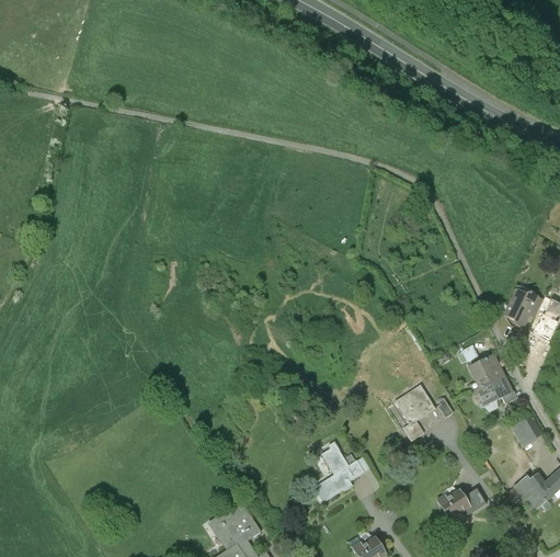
[(527,293),(517,288),(505,313),(515,318),(517,322),(520,324),(525,322),(527,318),(525,315),(527,311),(529,313),(538,295),(530,292),(527,293)]
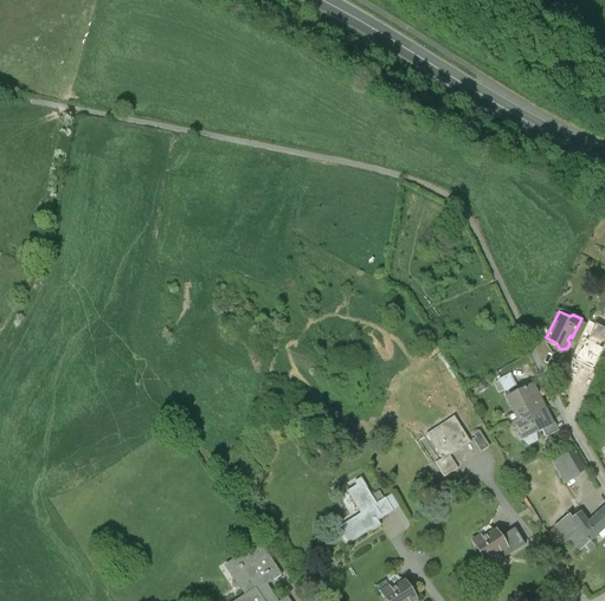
[(589,322),(581,318),(572,337),(579,341),(589,322)]
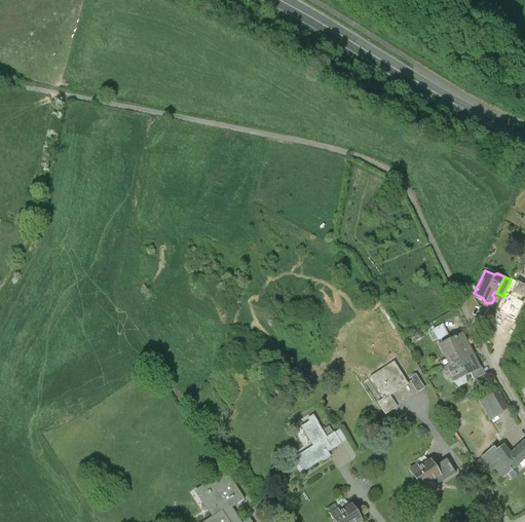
[(523,300),(508,293),(509,294),(505,301),(504,300),(500,309),(516,317),(523,300)]
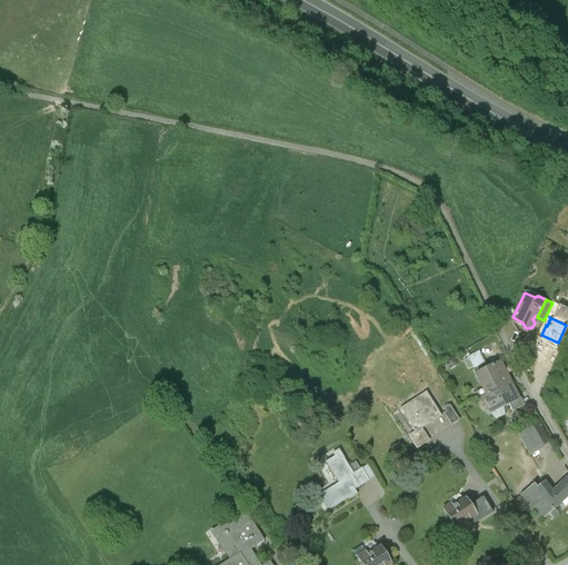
[(481,349),(470,355),(476,367),(487,360),(481,349)]
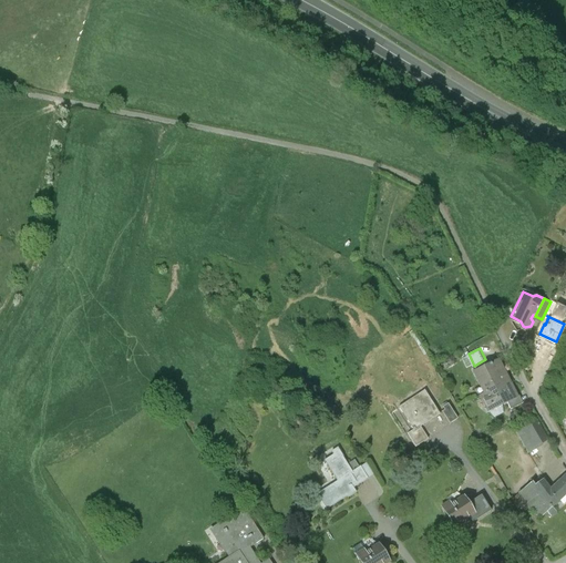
[(501,358),(476,370),(487,390),(481,393),(490,410),(520,395),(501,358)]
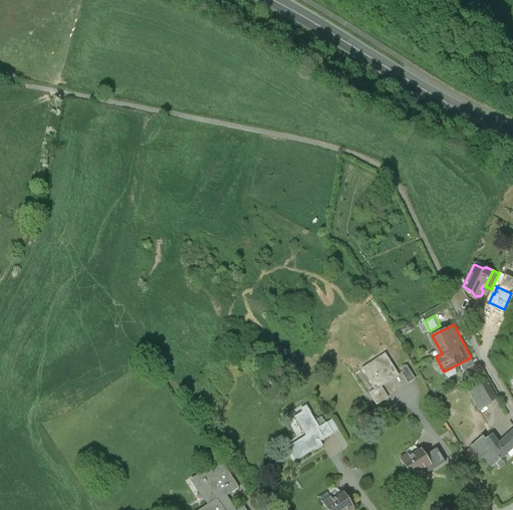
[(398,371),(388,356),(372,366),(370,363),(362,368),(375,389),(369,393),(377,404),(389,397),(381,386),(387,381),(386,379),(398,371)]
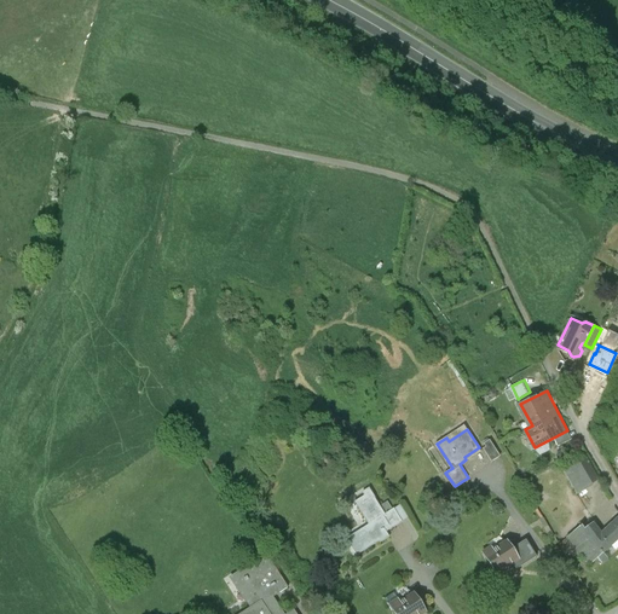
[(593,480),(579,457),(562,467),(576,490),(593,480)]
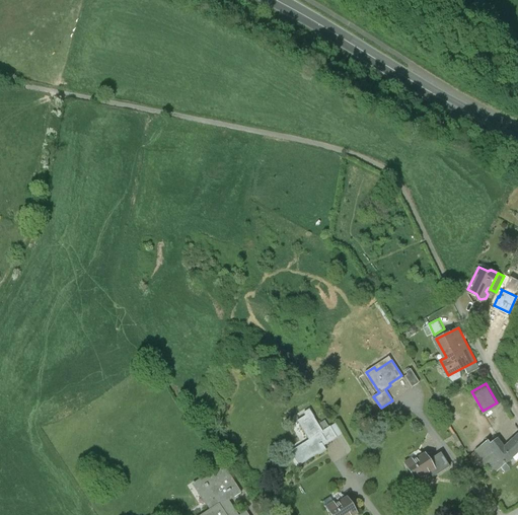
[(313,416),(309,409),(304,412),(306,415),(297,421),(311,441),(293,453),(300,463),(318,451),(319,453),(326,448),(323,444),(337,435),(329,425),(322,430),(313,416)]
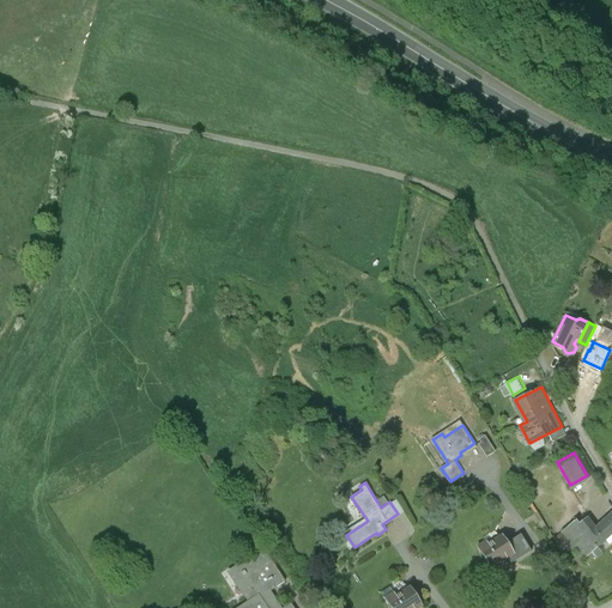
[(580,512),(561,529),(583,557),(611,533),(611,506),(599,517),(592,509),(582,516),(580,512)]
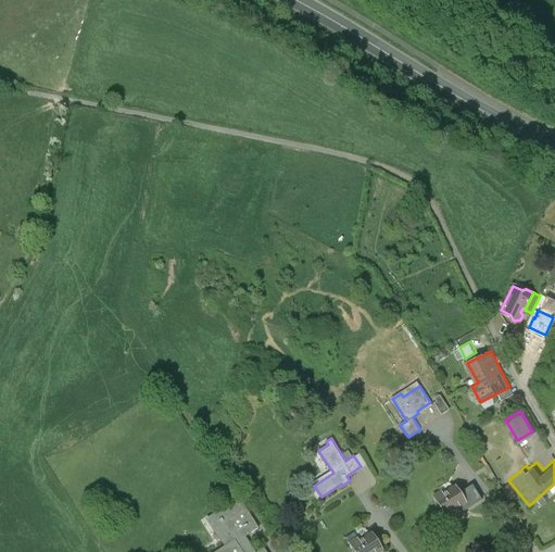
[(449,479),(438,487),(440,490),(442,493),(453,486),(449,479)]
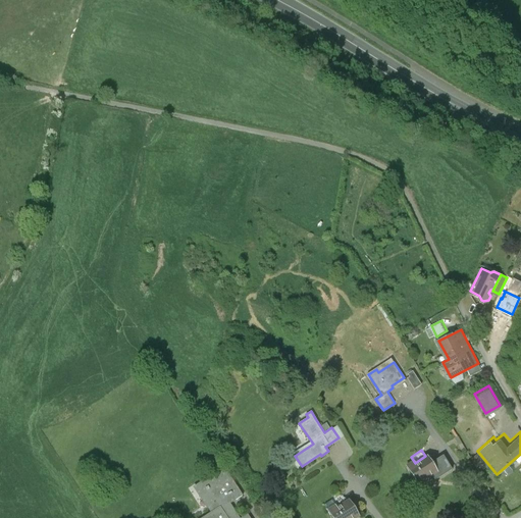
[(425,456),(415,463),(413,460),(406,465),(417,483),(432,473),(435,478),(452,467),(444,454),(432,461),(428,455),(425,456)]
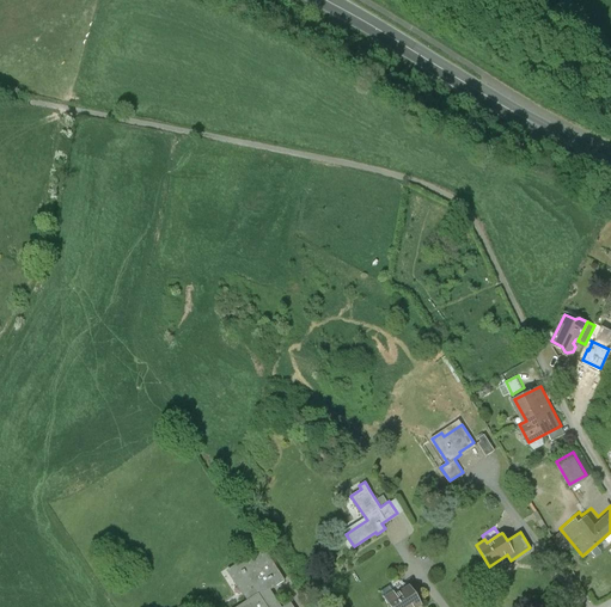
[(294,606),(287,595),(276,602),(264,584),(282,574),(269,555),(268,556),(261,544),(246,553),(250,559),(242,565),(238,559),(228,565),(248,596),(231,606),(294,606)]
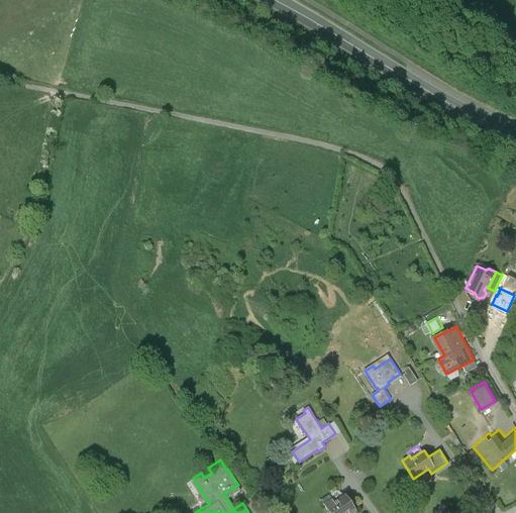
[(339,489),(329,496),(332,499),(333,502),(343,495),(339,489)]
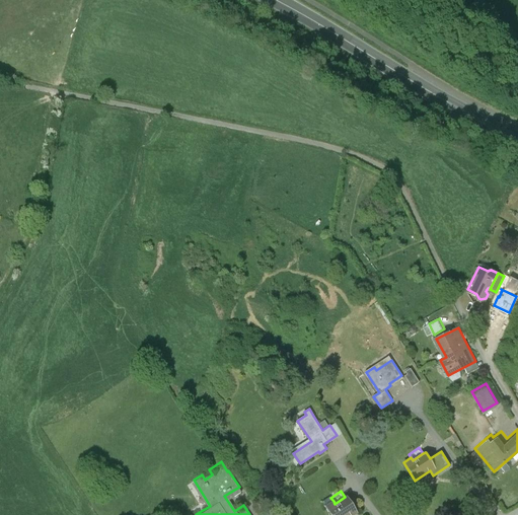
[(348,496),(335,504),(334,501),(325,506),(330,514),(350,514),(357,511),(348,496)]
